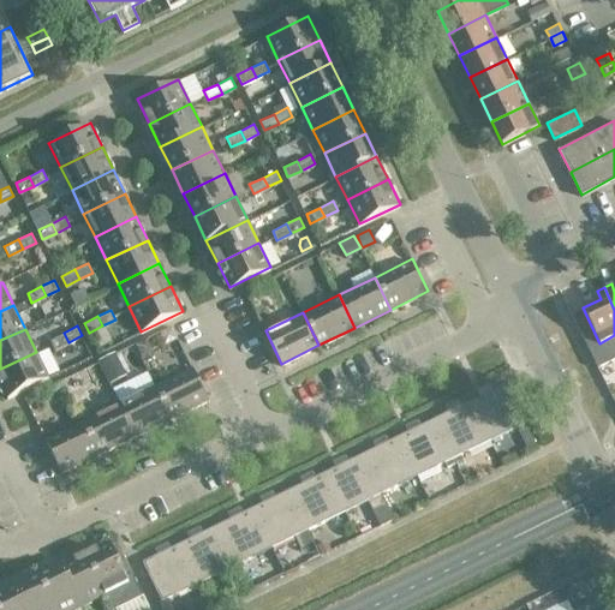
[(69,342),(64,333),(51,339),(54,348),(69,342)]
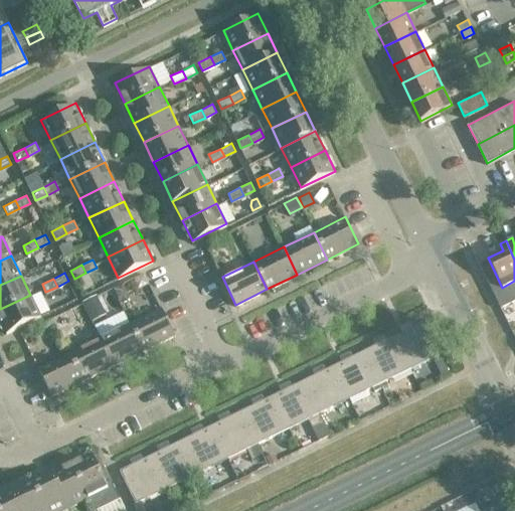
[(123,283),(114,287),(119,296),(125,293),(126,288),(123,283)]
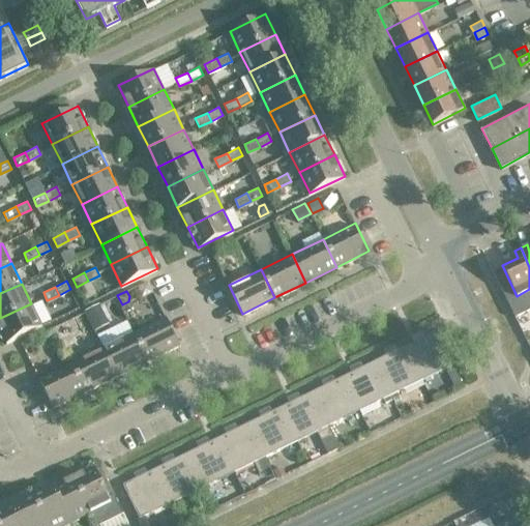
[(99,302),(87,309),(96,326),(108,320),(99,302)]
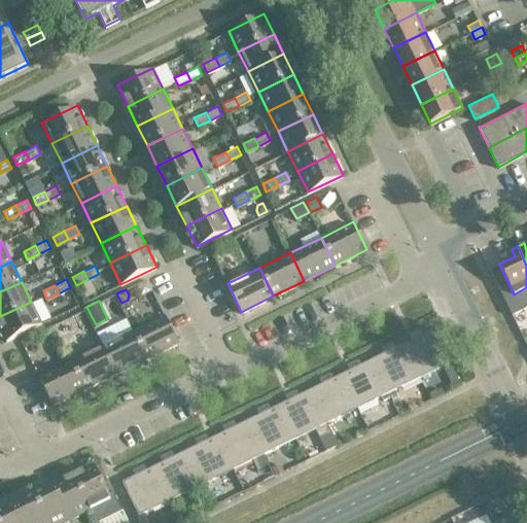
[(41,322),(31,302),(0,316),(0,326),(6,340),(41,322)]
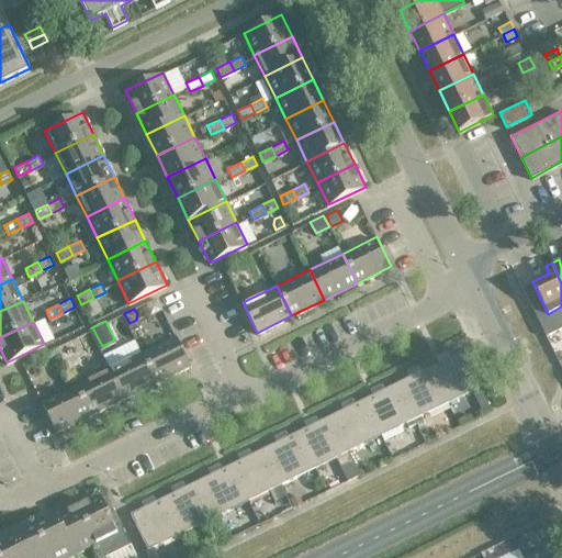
[(190,365),(176,335),(142,352),(156,381),(190,365)]
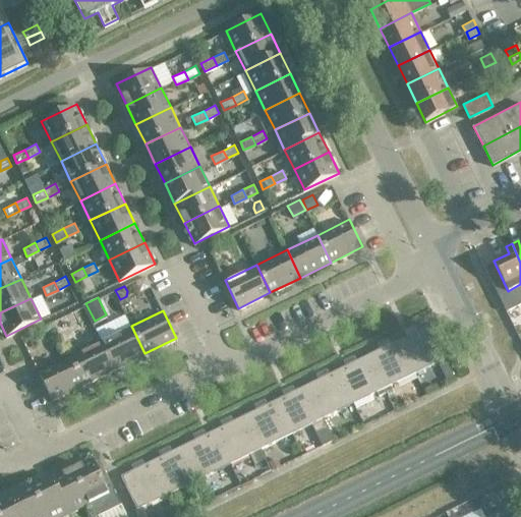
[(55,321),(59,329),(69,324),(65,317),(55,321)]
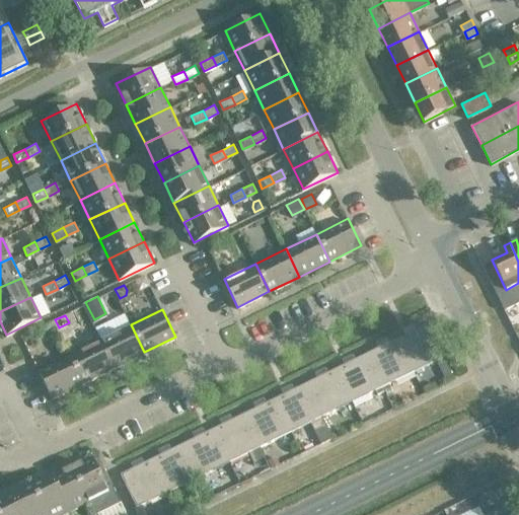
[(445,355),(429,321),(397,338),(414,370),(445,355)]
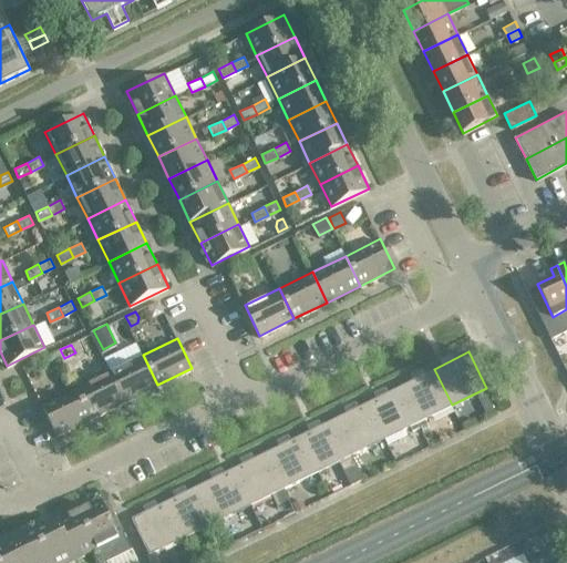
[(157,385),(143,355),(110,371),(124,401),(157,385)]
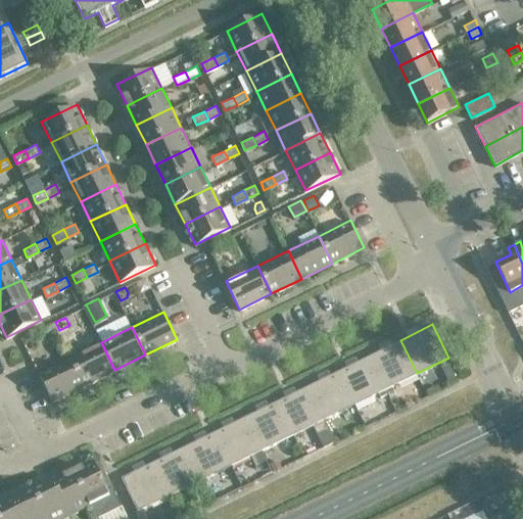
[(417,373),(400,340),(370,355),(385,388),(417,373)]
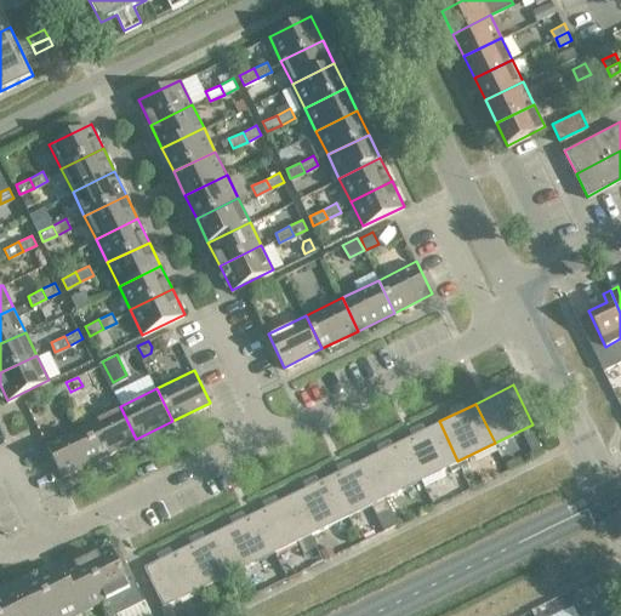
[(136,439),(120,406),(84,425),(100,457),(136,439)]
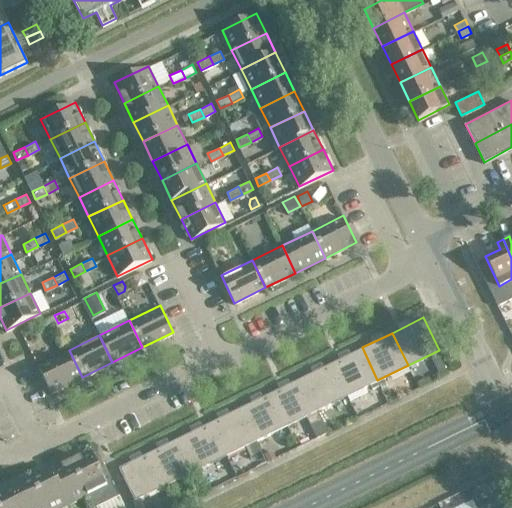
[(377,380),(362,347),(331,362),(347,395),(377,380)]
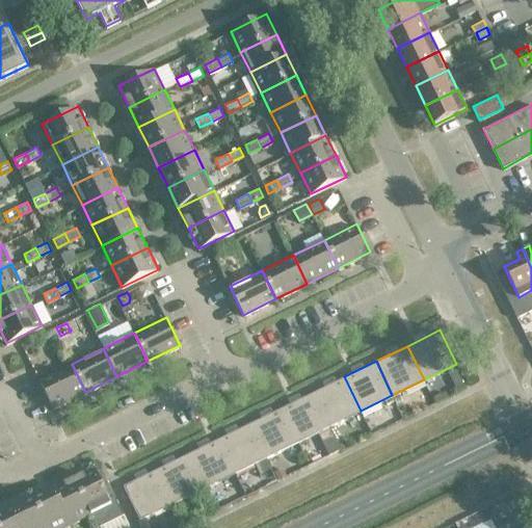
[(85,392),(72,364),(40,379),(53,407),(85,392)]
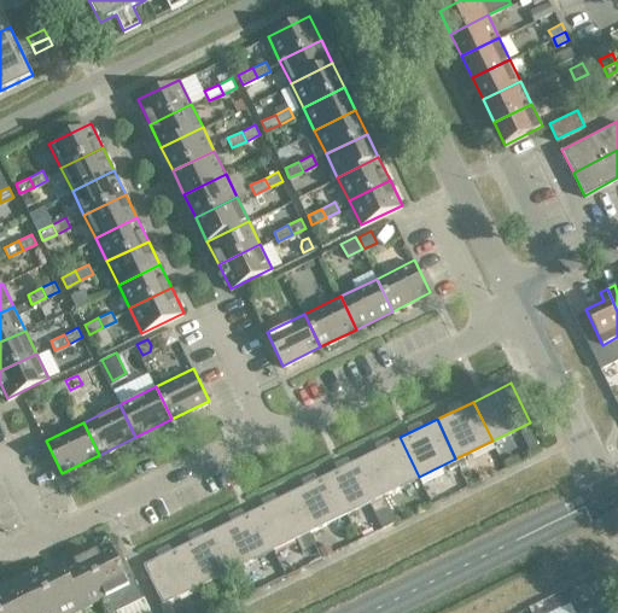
[(419,477),(400,437),(363,455),(383,494),(419,477)]
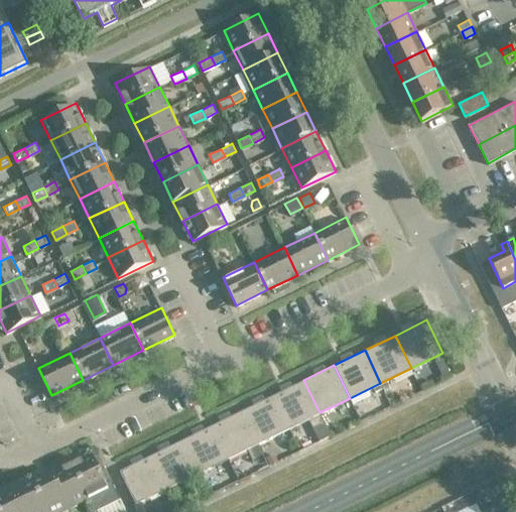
[(319,412),(303,380),(273,395),(289,427),(314,415),(319,412)]
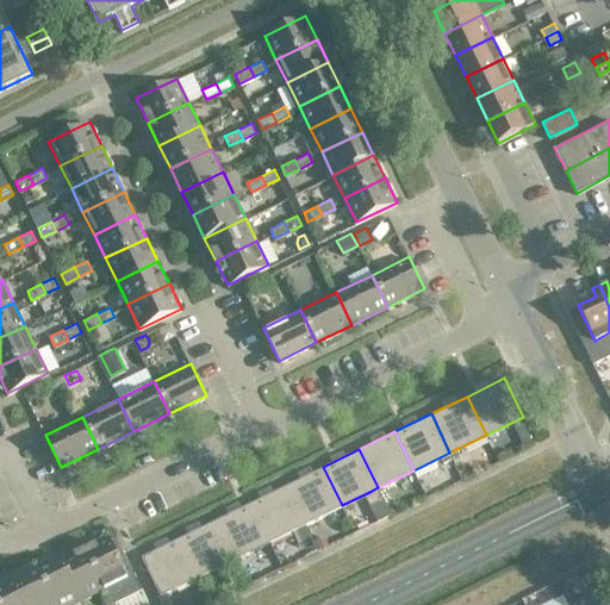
[(342,505),(323,467),(286,485),(305,523),(342,505)]
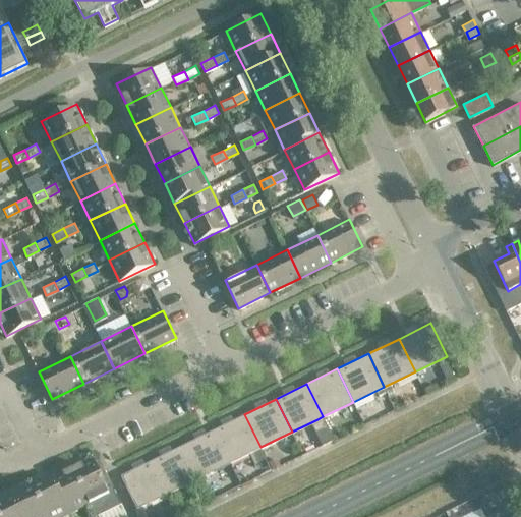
[(261,447),(244,414),(228,422),(214,429),(230,462),(261,447)]
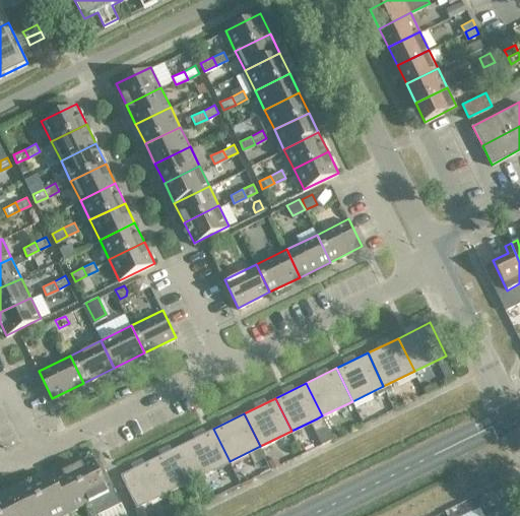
[(322,415),(317,418),(321,428),(327,426),(322,415)]
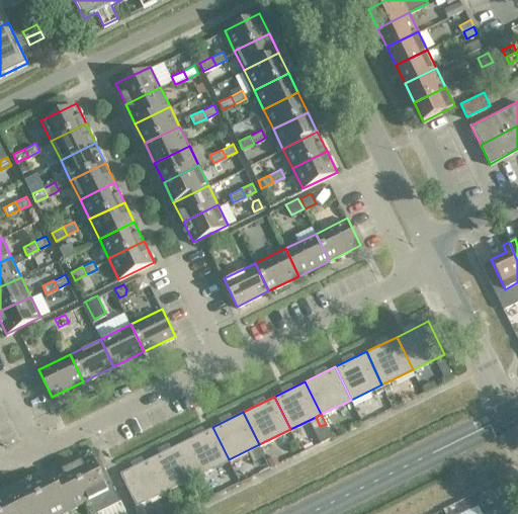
[(229,459),(212,427),(207,429),(182,441),(198,475),(229,459)]
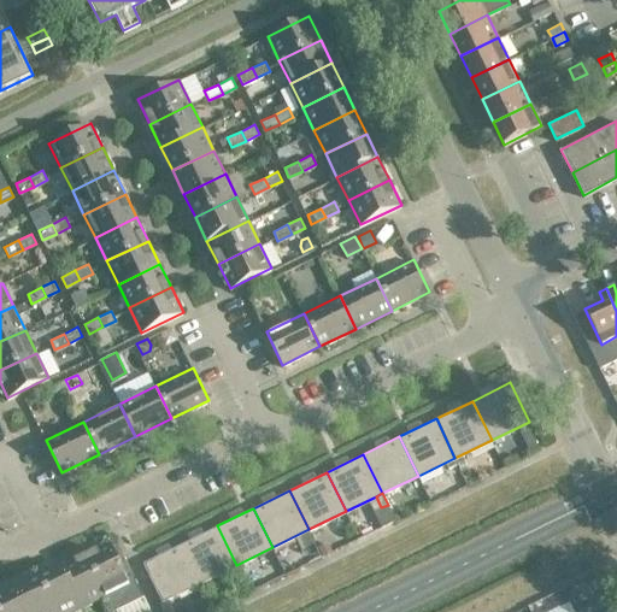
[(236,565),(217,525),(181,543),(200,583),(236,565)]
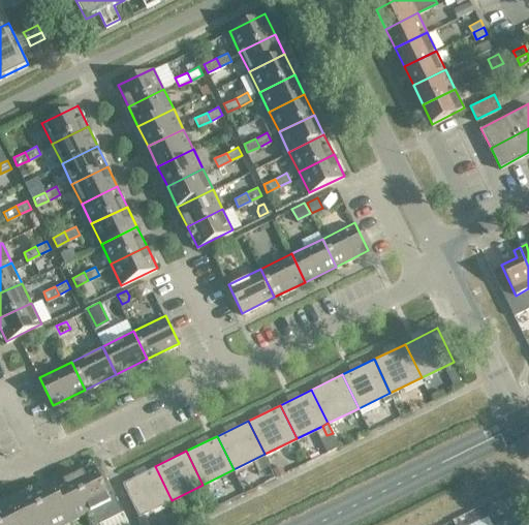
[(94,464),(73,474),(90,511),(97,524),(94,524),(102,524),(101,522),(123,511),(115,493),(109,495),(94,464)]
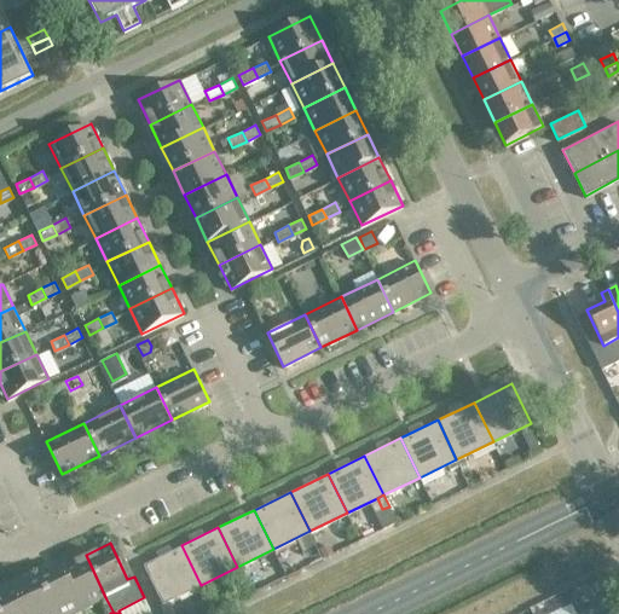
[(330,543),(322,546),(325,554),(334,550),(330,543)]
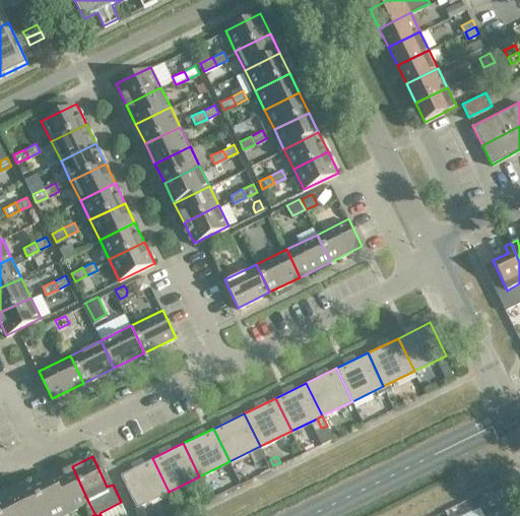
[(169,492),(152,458),(121,473),(137,507),(169,492)]
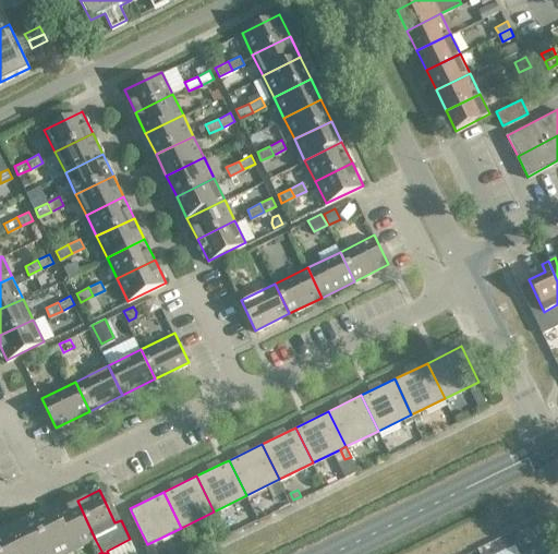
[(95,539),(77,501),(56,512),(74,549),(95,539)]
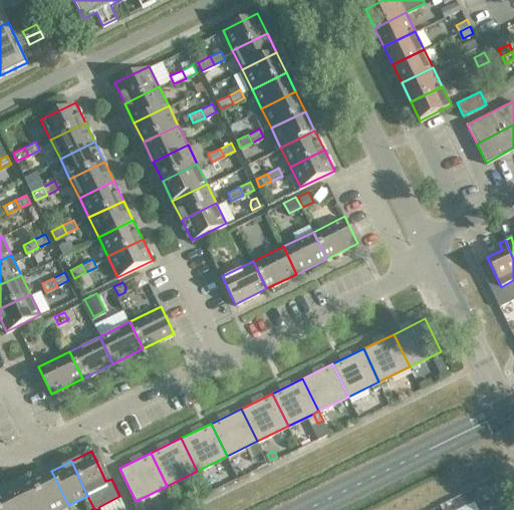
[(57,509),(68,505),(51,471),(32,480),(46,509),(57,509)]
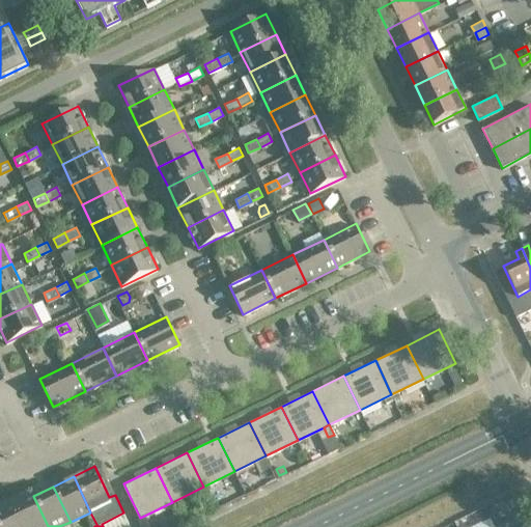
[(48,526),(33,496),(12,506),(23,526),(48,526)]
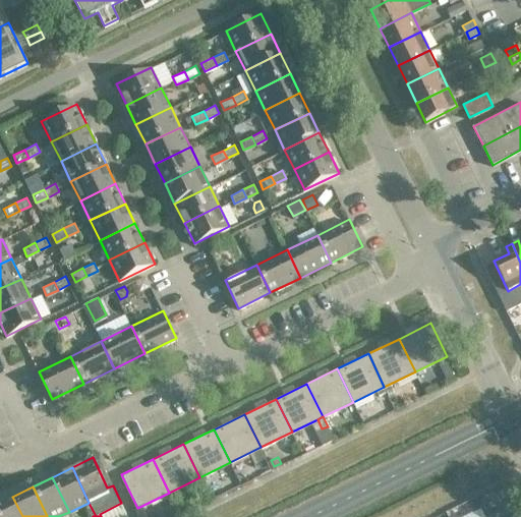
[(502,498),(509,494),(506,486),(499,491),(502,498)]
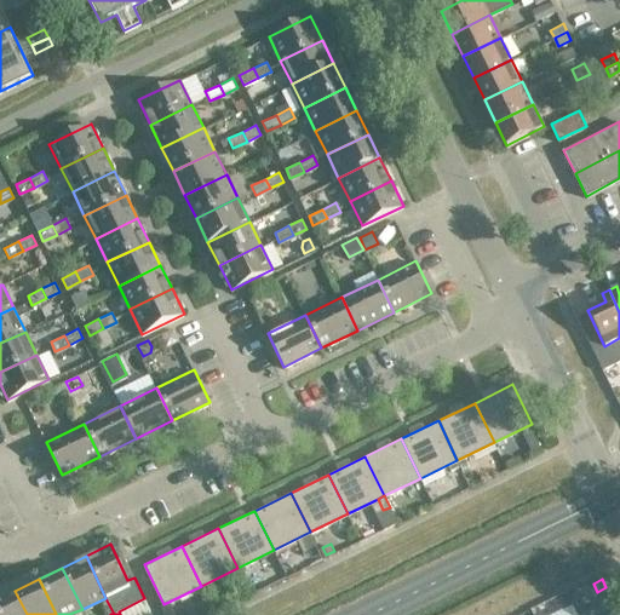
[(27,614),(15,591),(0,597),(0,614),(27,614)]
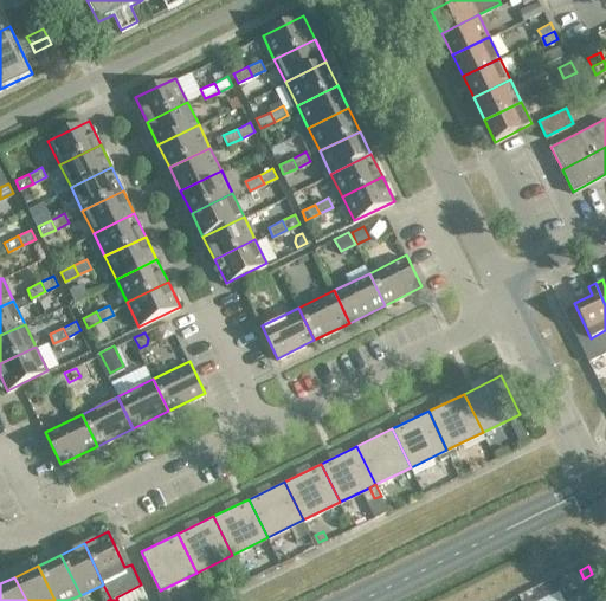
[(605,600),(605,590),(603,583),(566,600),(605,600)]
